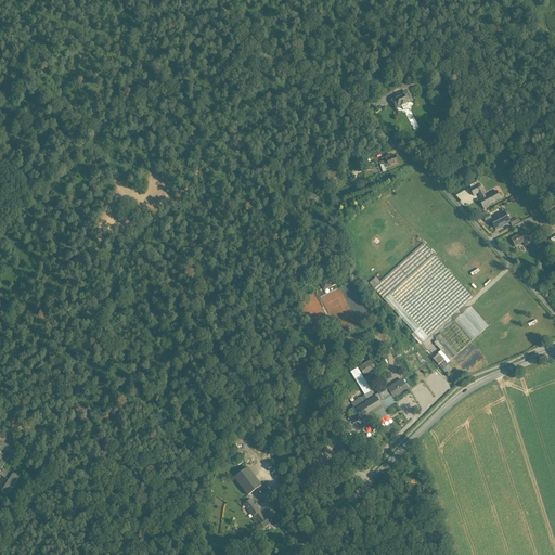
[(404,92),(395,98),(395,100),(392,101),(397,110),(402,107),(403,110),(409,107),(408,104),(412,102),(408,92),(405,94),(404,92)]
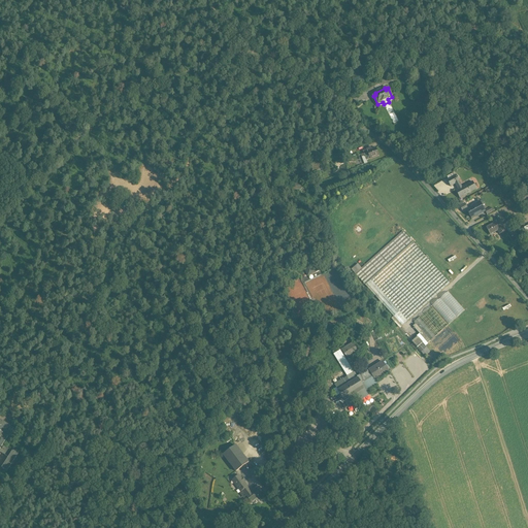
[(371,150),(371,149),(366,150),(370,160),(380,156),(376,147),(371,150)]
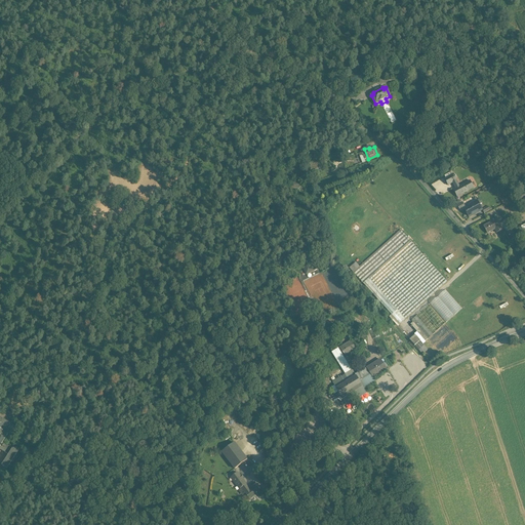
[(448,186),(452,184),(456,180),(457,180),(453,174),(446,178),(445,179),(448,186)]
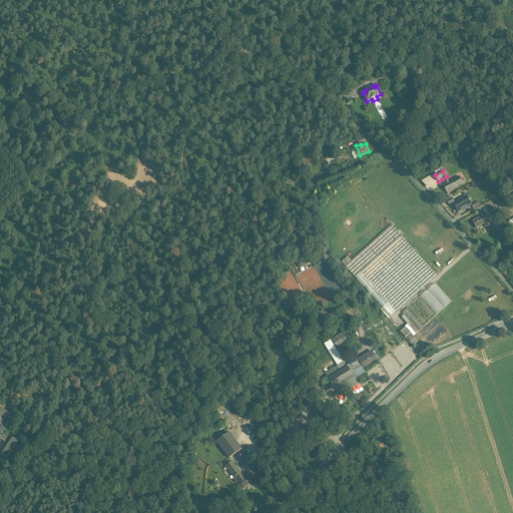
[(459,176),(449,182),(446,176),(442,179),(445,184),(443,185),(447,192),(463,184),(459,176)]
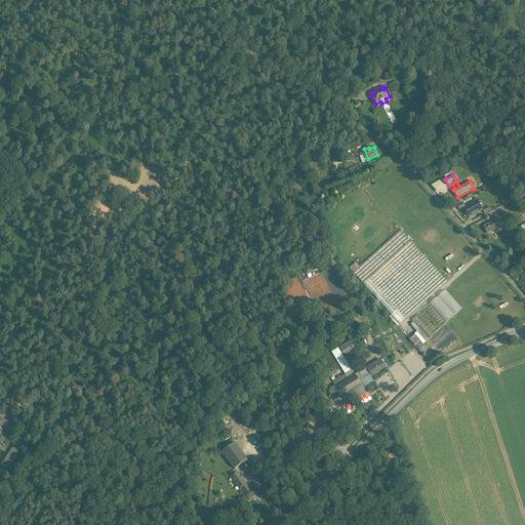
[(476,202),(470,205),(470,206),(465,209),(469,217),(482,210),(477,201),(476,198),(474,199),(476,202)]
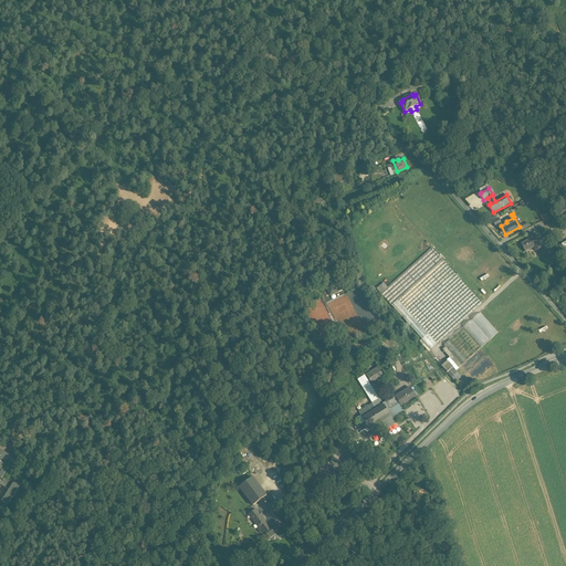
[(536,237),(535,238),(534,236),(528,239),(530,240),(522,244),(525,252),(536,247),(537,250),(542,249),(542,248),(541,244),(540,242),(536,237)]
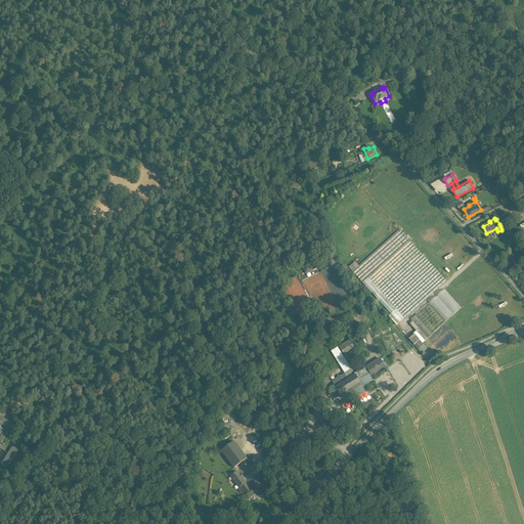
[(501,229),(509,224),(505,219),(499,224),(500,226),(501,229)]
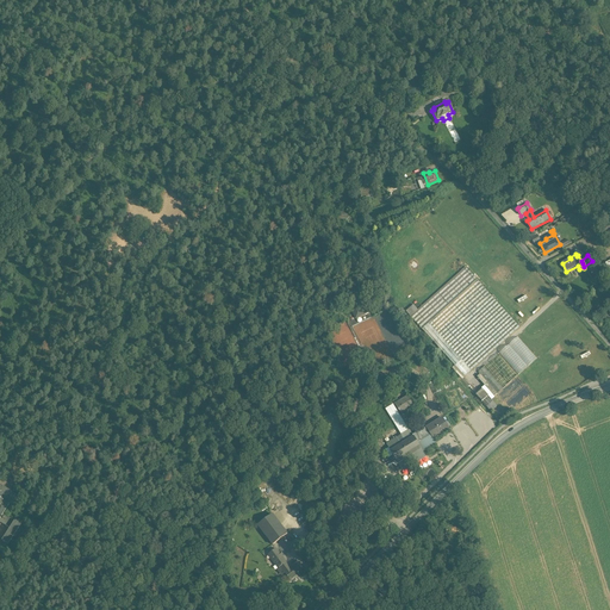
[(592,261),(584,267),(584,268),(593,280),(599,277),(596,272),(598,269),(592,261)]
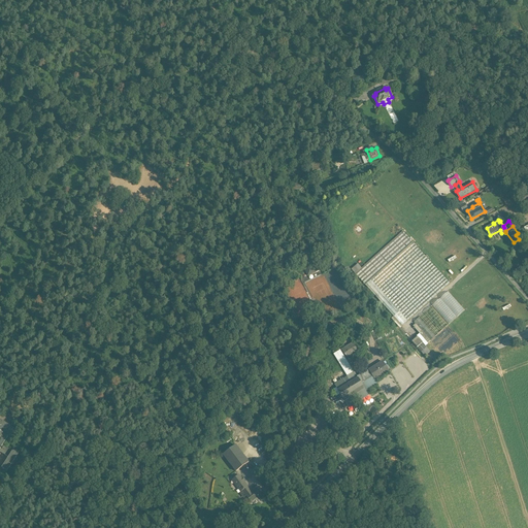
[(361,268),(355,274),(402,326),(450,284),(403,231),(361,268)]
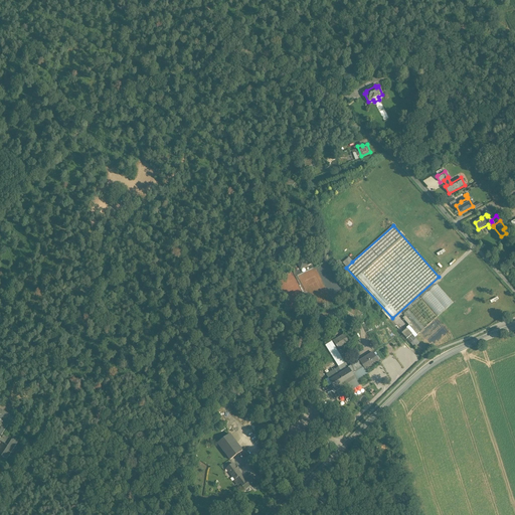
[(301,261),(298,263),(301,269),(311,264),(308,258),(301,261)]
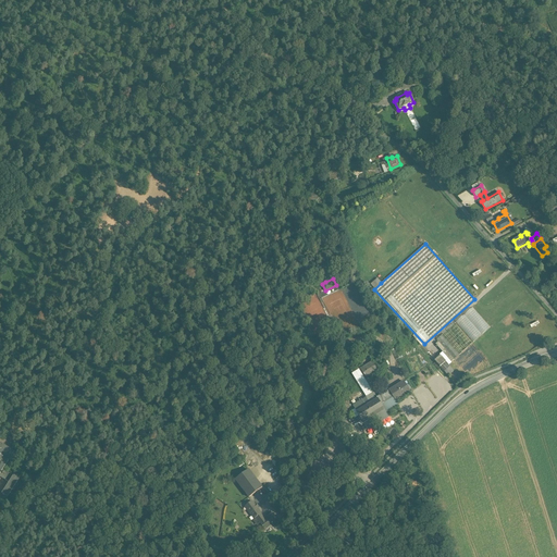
[(378,279),(371,284),(374,289),(381,283),(378,279)]
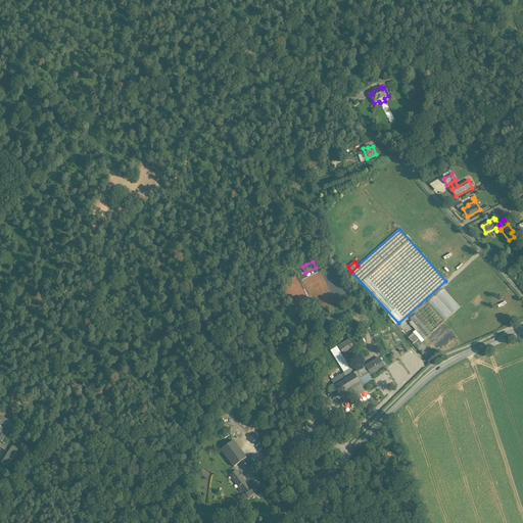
[(427,303),(410,320),(426,338),(443,322),(427,303)]
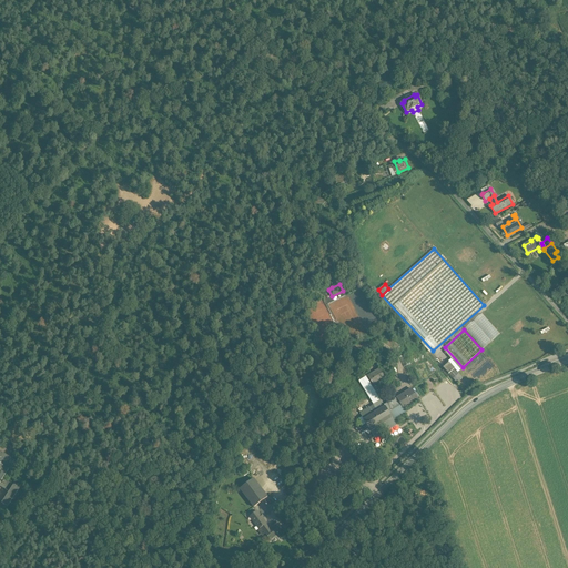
[(381,368),(367,376),(373,385),(385,377),(381,368)]
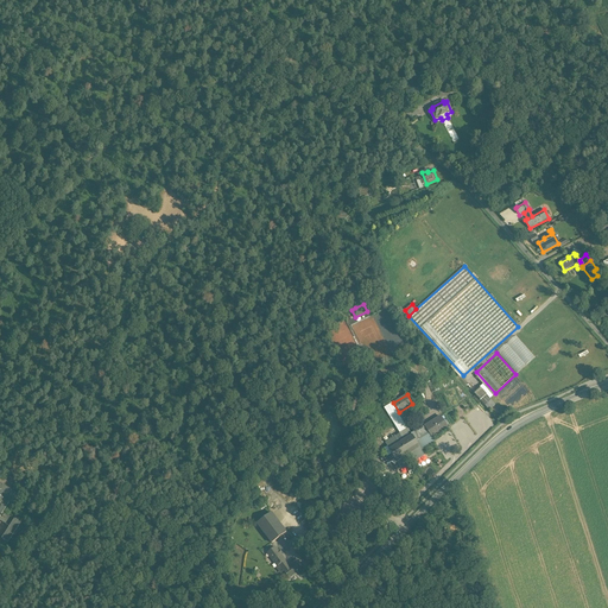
[(409,429),(407,430),(392,404),(386,407),(385,409),(400,434),(405,441),(394,447),(390,450),(396,461),(396,460),(397,463),(398,462),(420,449),(419,447),(417,442),(419,441),(415,434),(412,435),(409,429)]
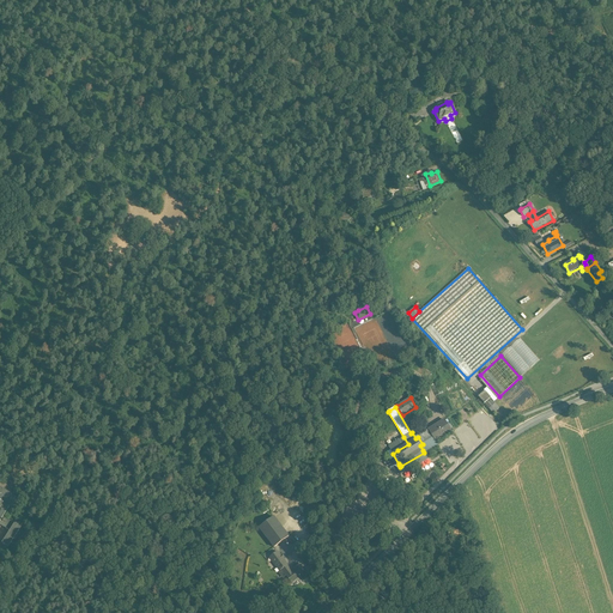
[(445,420),(429,430),(435,441),(436,441),(451,431),(445,420)]
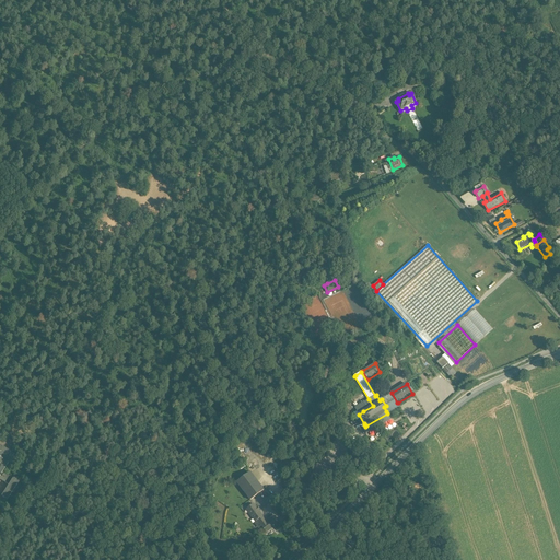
[(392,393),(382,399),(386,406),(384,407),(386,411),(387,413),(389,413),(400,407),(398,403),(397,403),(392,393)]
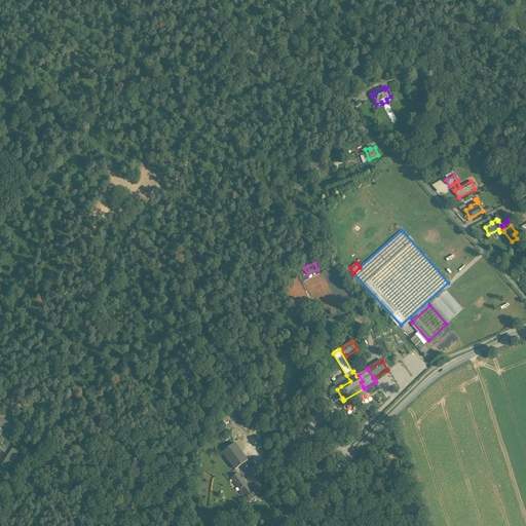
[(346,375),(338,381),(341,386),(350,381),(346,375)]
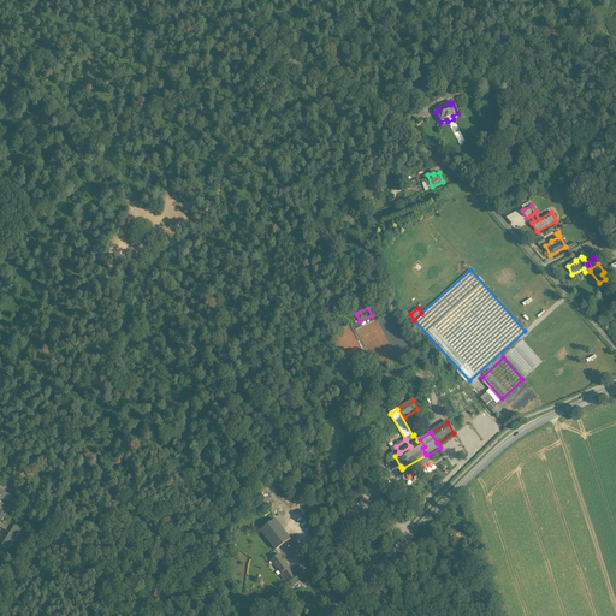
[(385,444),(378,448),(383,454),(389,450),(385,444)]
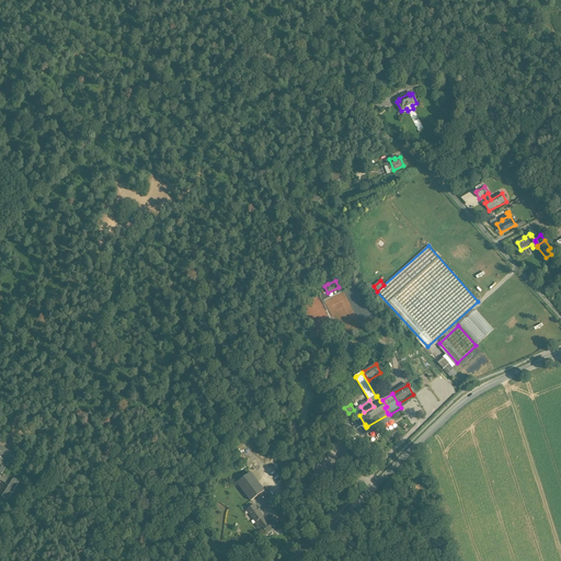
[(388,414),(367,426),(371,434),(392,421),(388,414)]
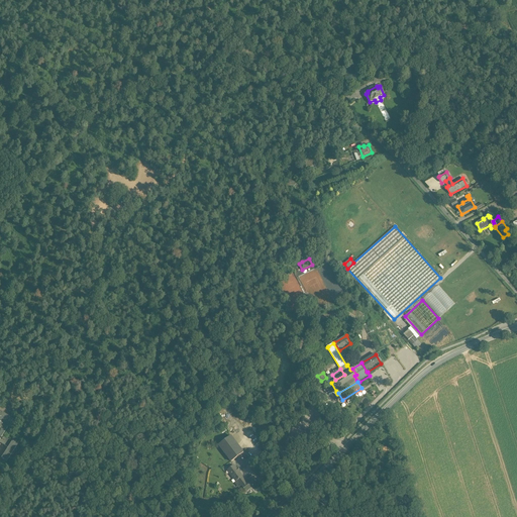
[(0,411),(0,442),(8,448),(1,458),(6,462),(13,452),(17,446),(17,445),(12,442),(2,436),(12,420),(0,411)]
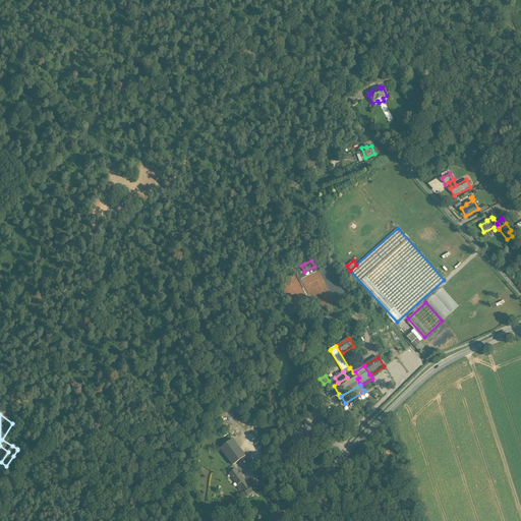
[(233,440),(221,449),(233,465),(245,456),(233,440)]
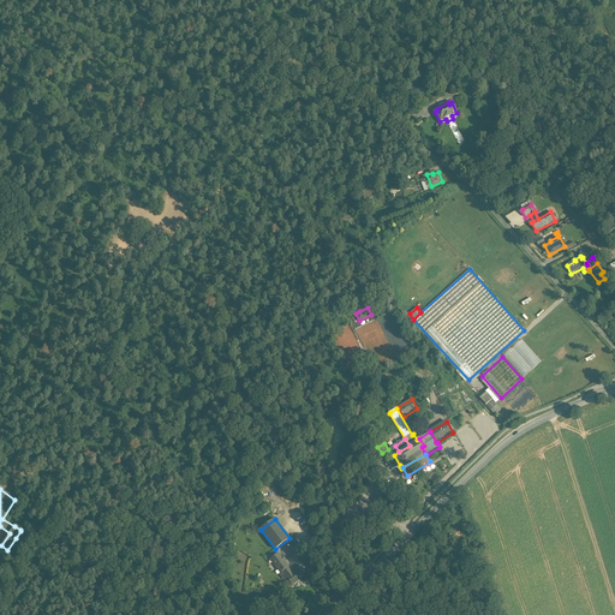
[(25,535),(21,531),(16,538),(21,542),(25,535)]
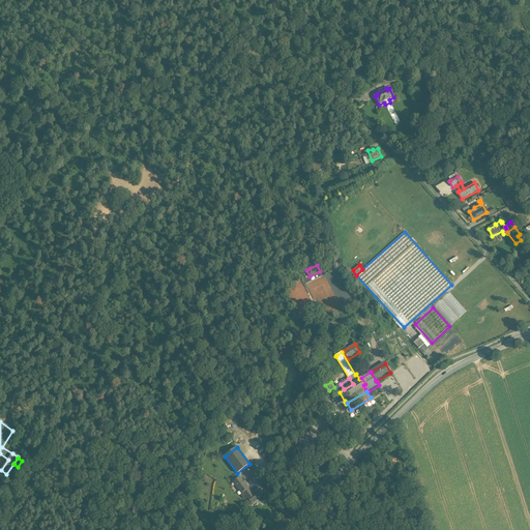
[(248,489),(239,477),(233,482),(242,494),(243,493),(247,490),(248,489)]
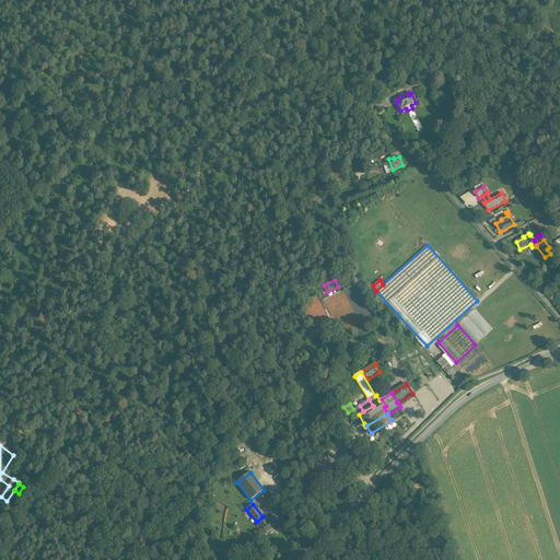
[(273,516),(269,520),(270,521),(267,523),(261,526),(266,533),(271,528),(272,528),(275,526),(278,531),(282,527),(273,516)]
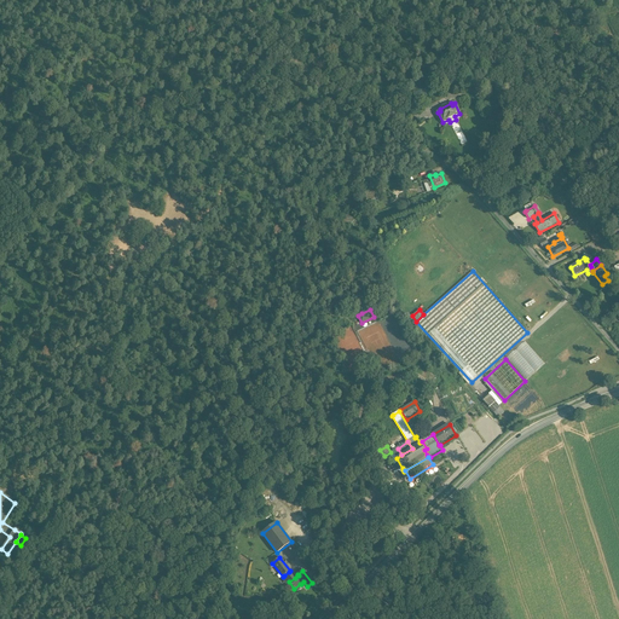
[(295,578),(289,572),(284,576),(289,580),(289,582),(295,578)]
